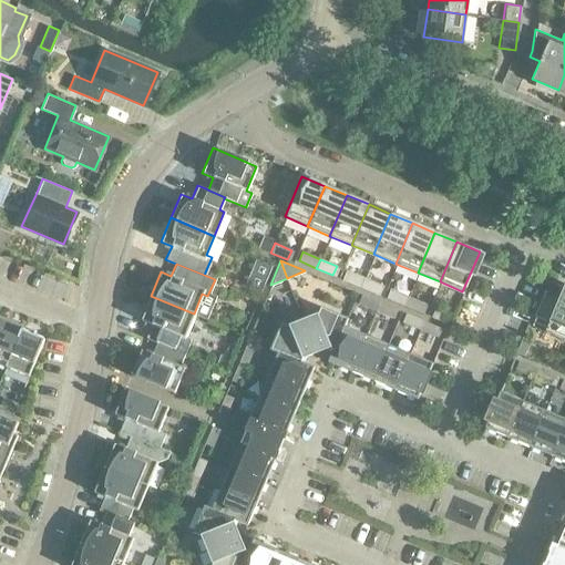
[(360,287),(363,277),(347,270),(343,279),(360,287)]
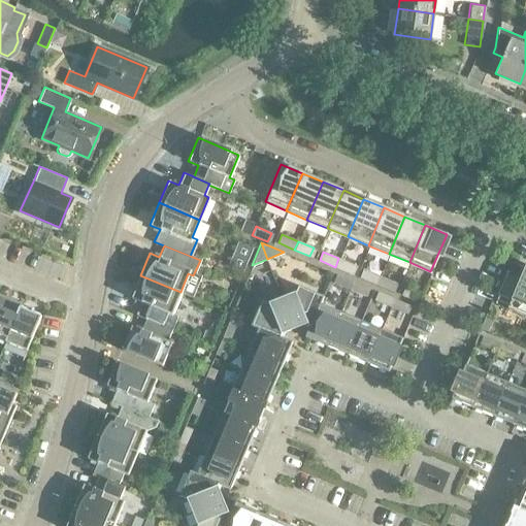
[(338,258),(335,267),(351,273),(355,265),(338,258)]
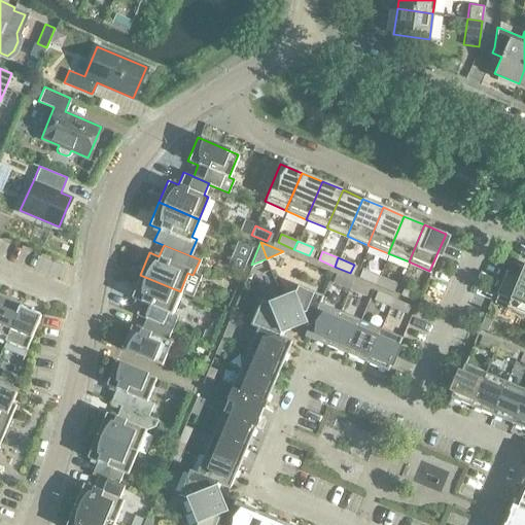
[(524,314),(524,267),(523,266),(518,278),(505,273),(494,299),(506,305),(505,307),(524,314)]
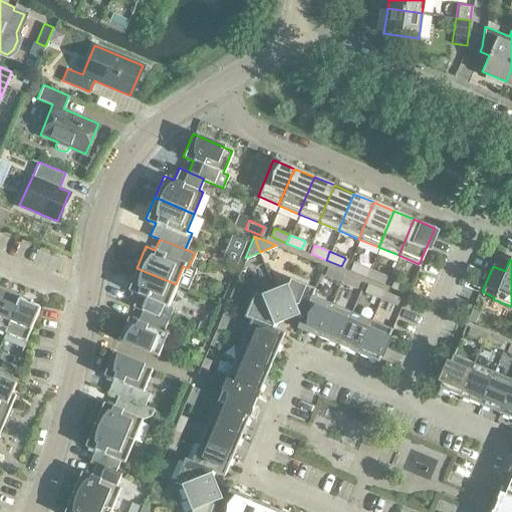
[(365,276),(369,268),(354,262),(350,270),(365,276)]
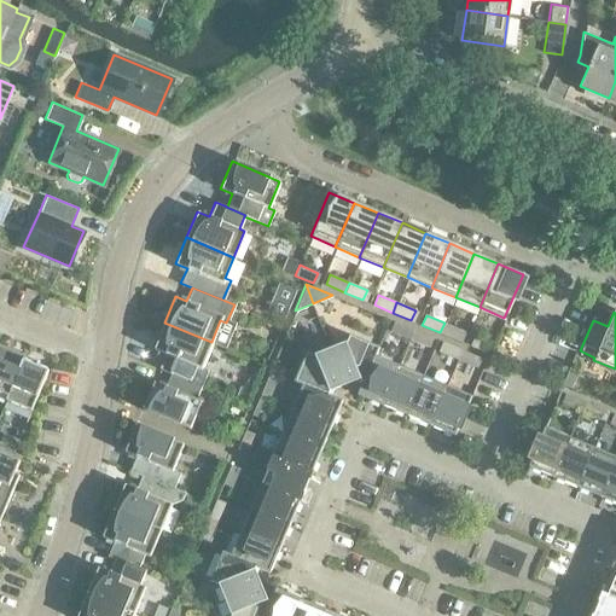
[(408,338),(412,329),(394,321),(390,331),(408,338)]
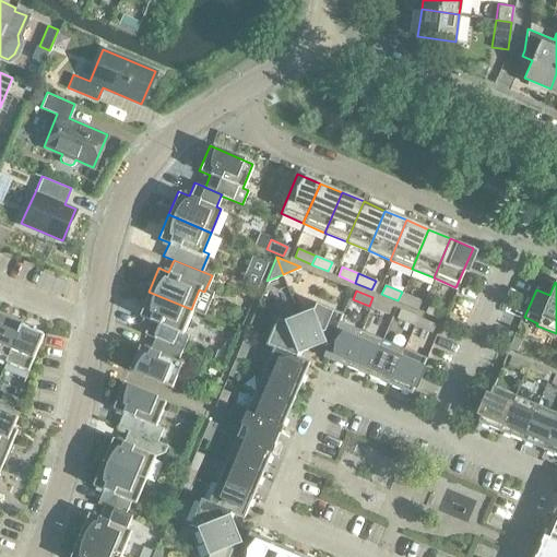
[(188,332),(182,330),(191,309),(149,292),(139,315),(149,319),(143,333),(154,338),(154,336),(181,348),(188,332)]
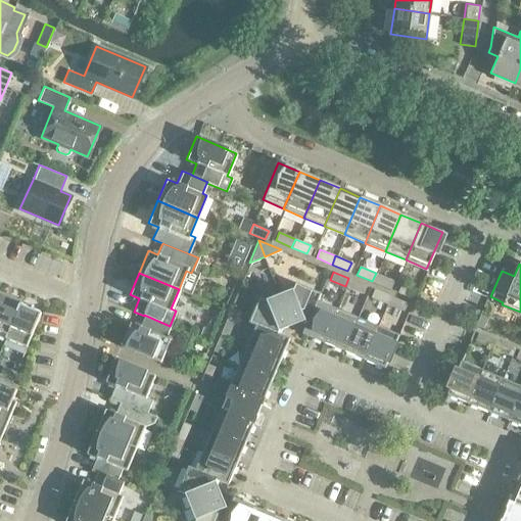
[(376,273),(372,281),(388,288),(391,279),(376,273)]
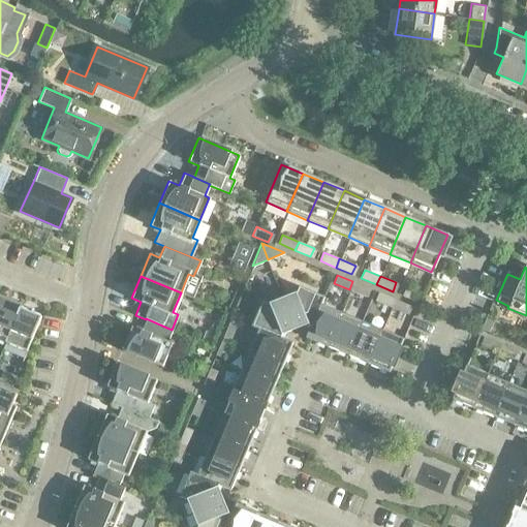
[(352,281),(349,289),(365,296),(369,288),(352,281)]
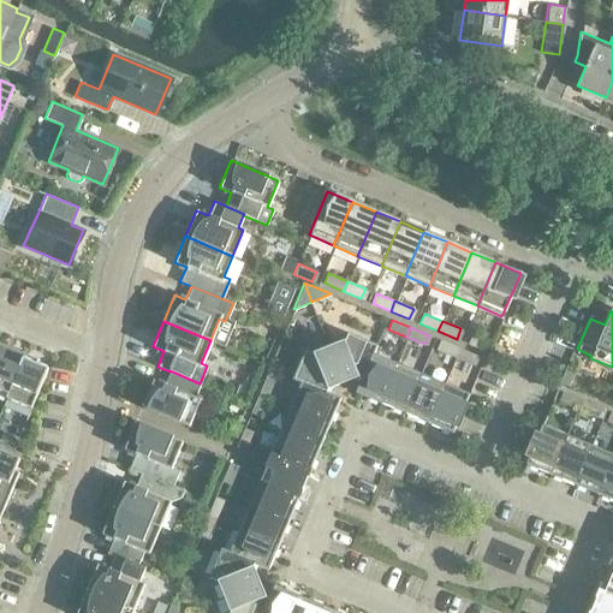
[(328,349),(341,381),(356,376),(359,378),(361,379),(372,353),(373,353),(376,345),(346,333),(341,343),(328,349)]
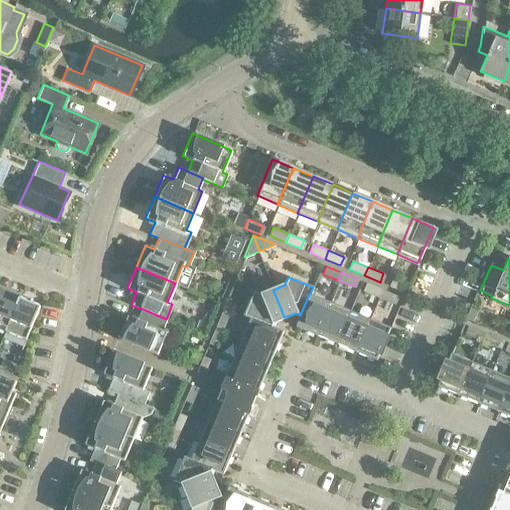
[(393,278),(390,286),(405,292),(408,284),(393,278)]
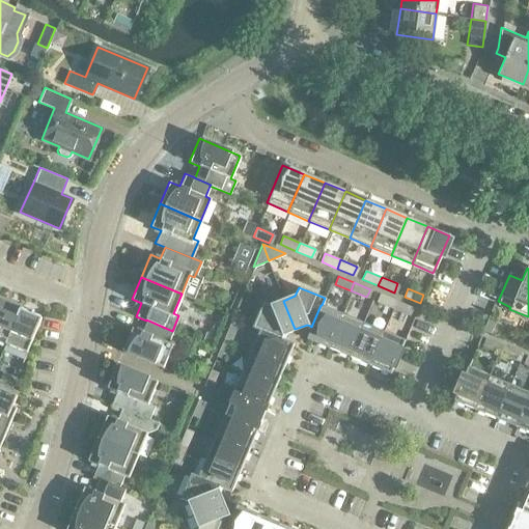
[(392,308),(395,300),(380,293),(377,301),(392,308)]
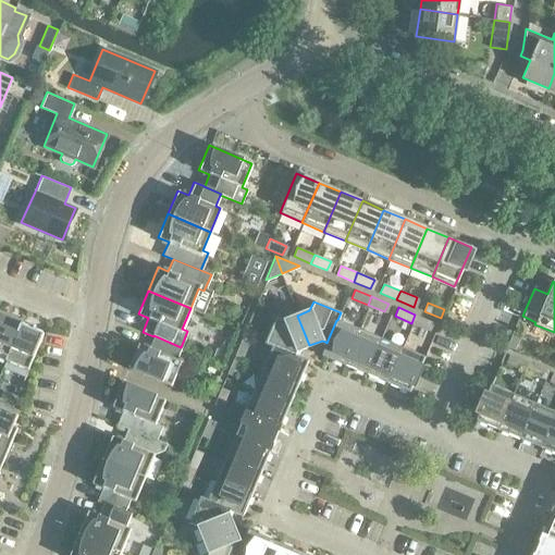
[(22,320),(0,311),(0,354),(5,356),(7,356),(22,320)]
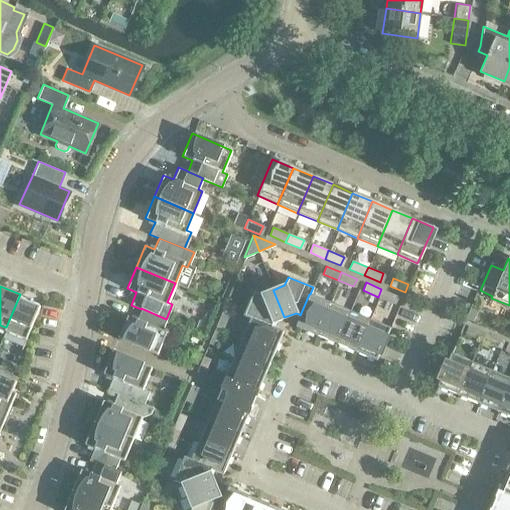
[(381,289),(378,297),(393,303),(397,295),(381,289)]
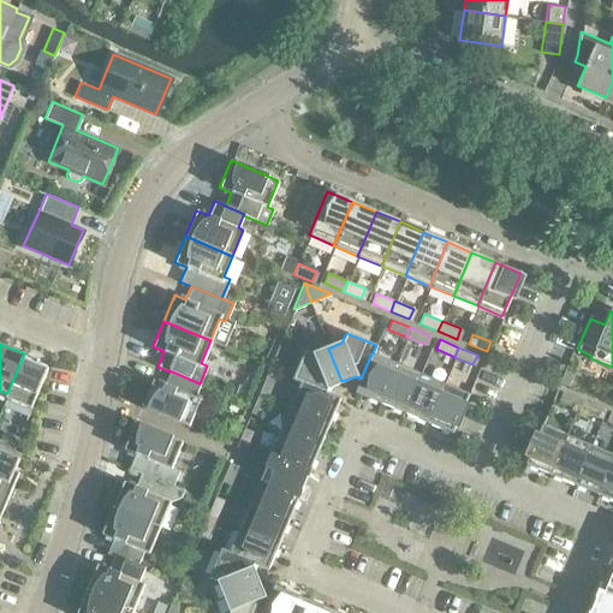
[(341,381),(328,349),(314,355),(303,350),(291,380),(299,382),(325,393),(326,392),(327,387),(341,381)]
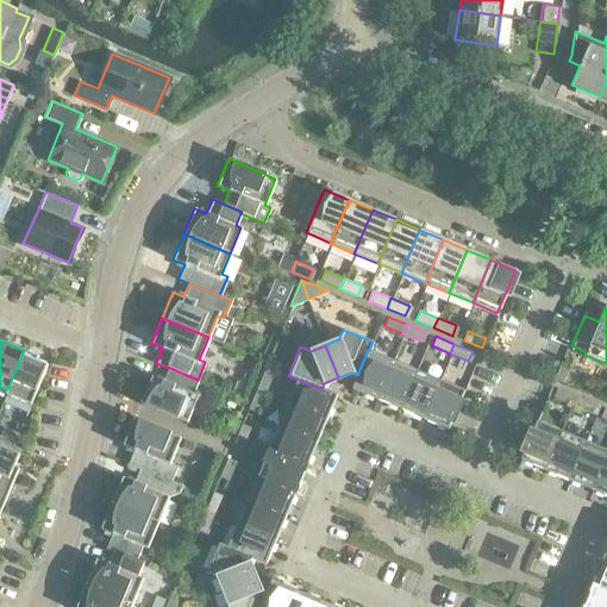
[(37,356),(24,350),(7,389),(6,389),(5,394),(30,405),(45,367),(33,362),(37,356)]
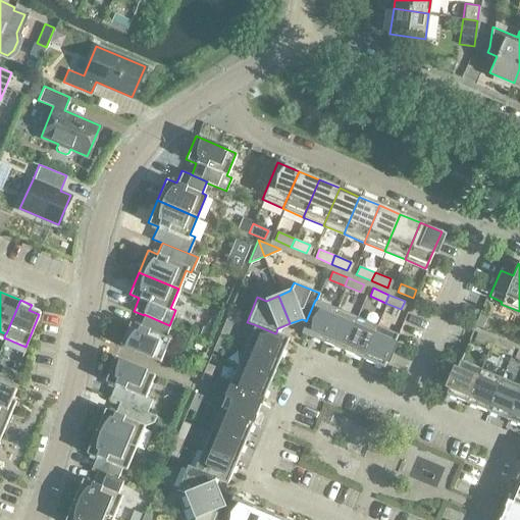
[(335,308),(316,300),(315,300),(306,321),(305,320),(301,332),(321,341),(335,308)]
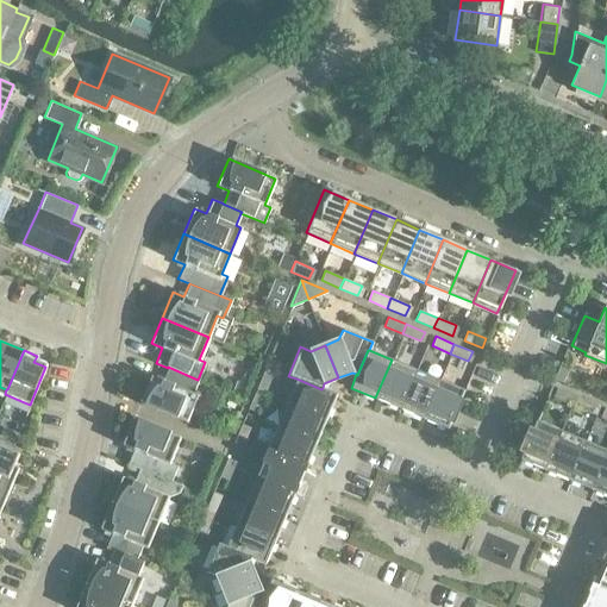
[(392,360),(375,398),(399,408),(415,369),(392,360)]
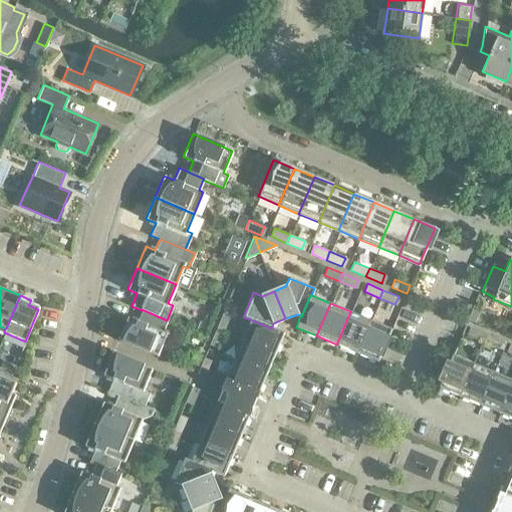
[(162,331),(167,320),(142,309),(142,310),(137,321),(126,317),(117,339),(157,355),(167,333),(162,331)]
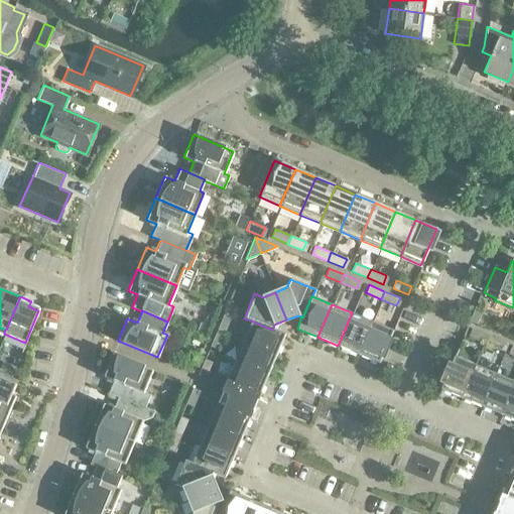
[(352,312),(338,346),(358,354),(372,322),(352,312)]
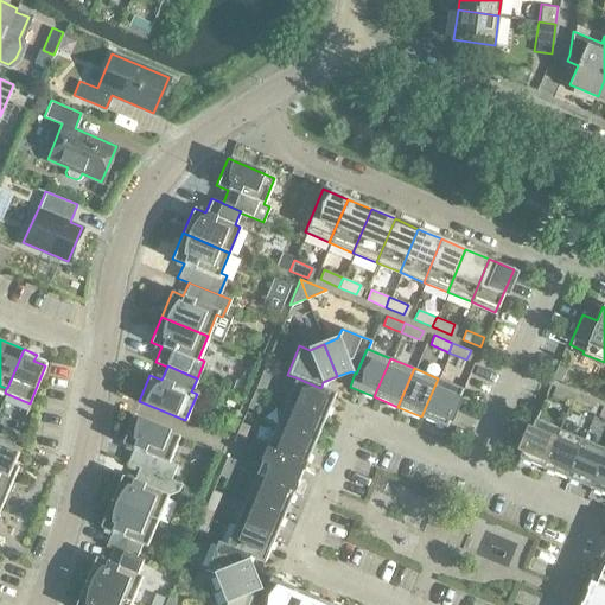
[(254,388),(263,393),(272,374),(262,369),(254,388)]
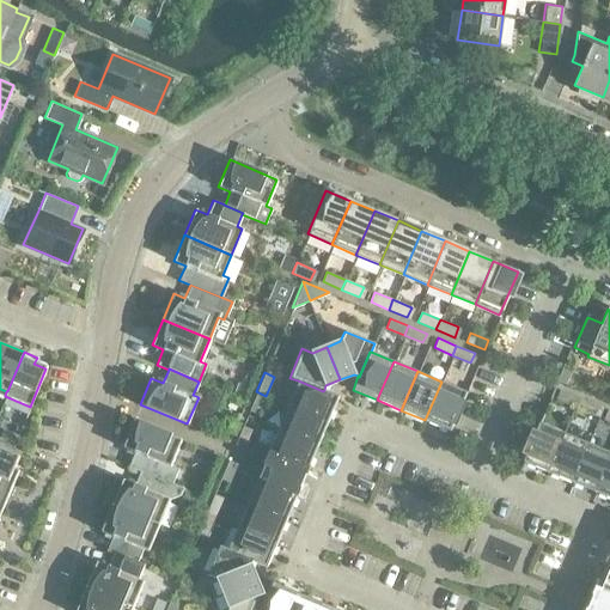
[(337,396),(324,390),(323,391),(298,380),(288,404),(327,421),(337,396)]
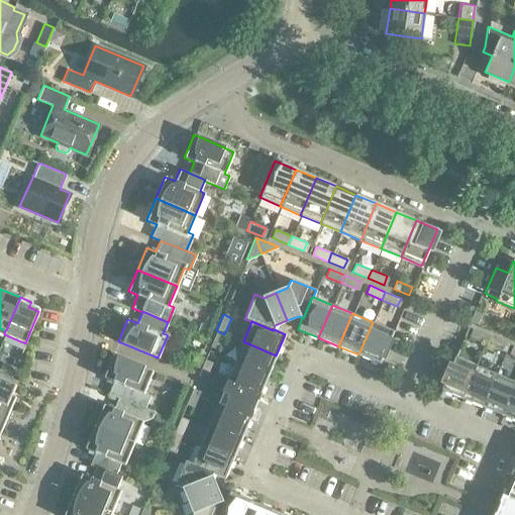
[(373,322),(358,354),(380,364),(393,330),(373,322)]
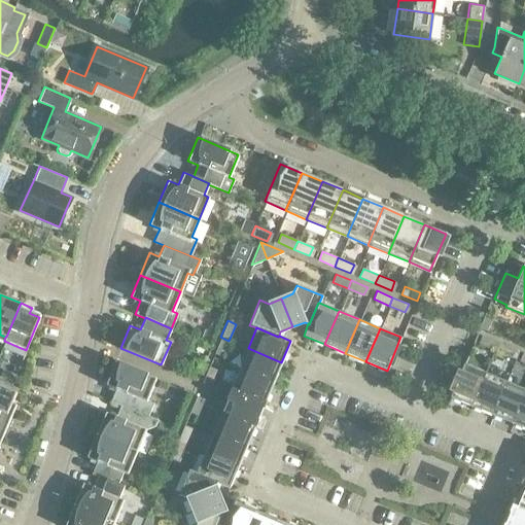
[(494,350),(497,342),(482,335),(478,343),(494,350)]
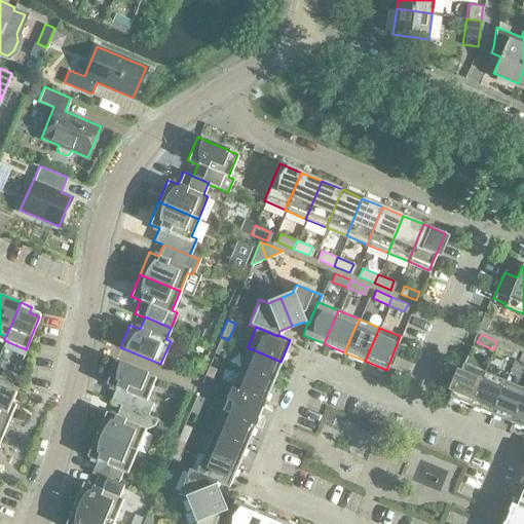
[(228,340),(220,336),(214,351),(222,354),(228,340)]
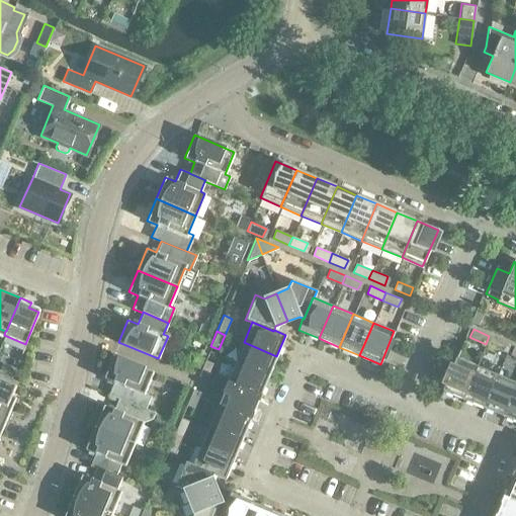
[(489,336),(486,344),(501,350),(504,342),(489,336)]
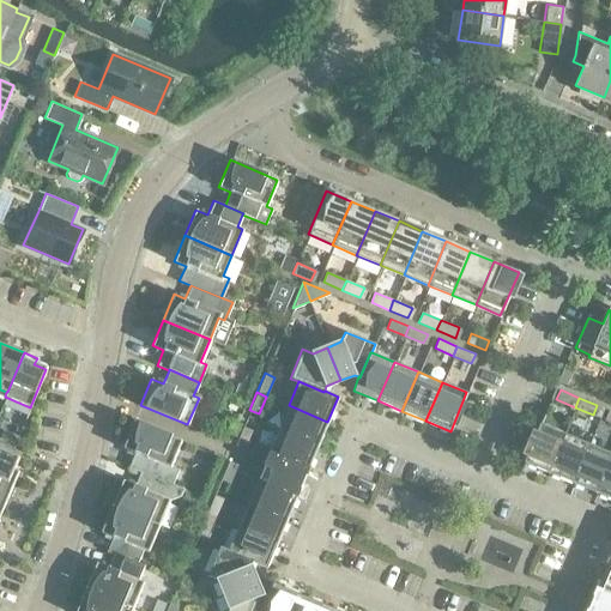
[(278,429),(318,446),(327,422),(289,405),(278,429)]
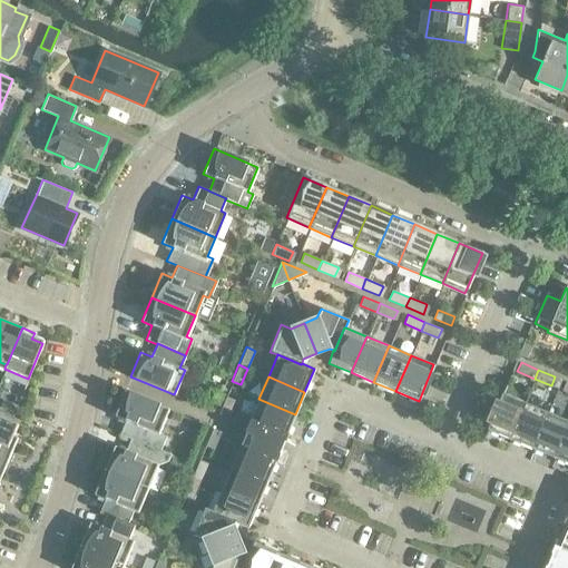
[(125,420),(119,433),(129,439),(129,438),(159,450),(159,449),(165,436),(158,432),(168,409),(125,391),(114,415),(125,420)]
